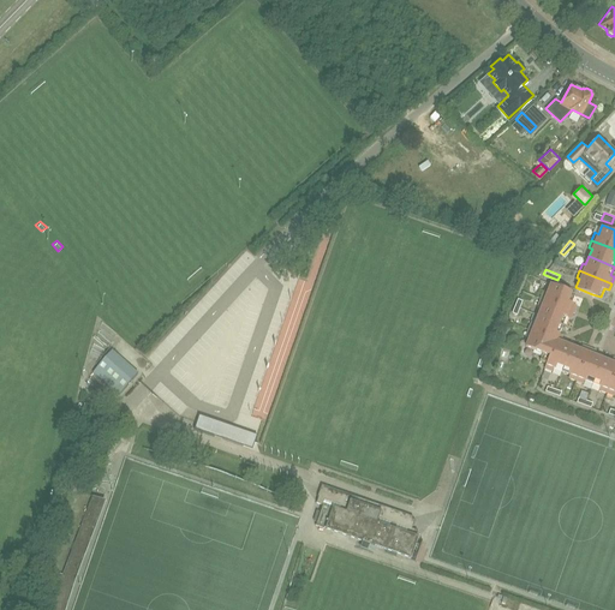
[(541,297),(573,310),(577,303),(572,300),(575,291),(551,281),(548,291),(544,289),(541,297)]
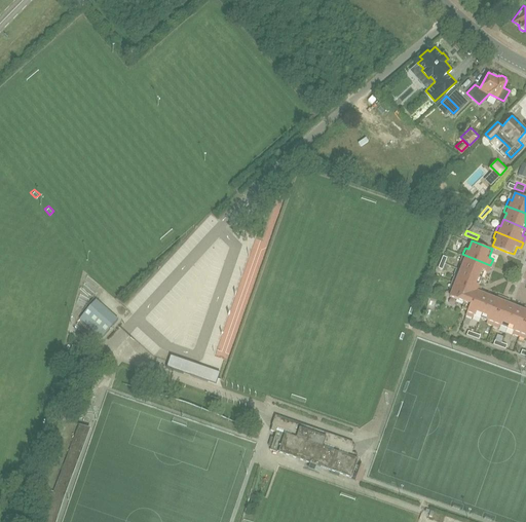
[(438,266),(442,267),(444,261),(447,255),(444,254),(443,254),(438,266)]
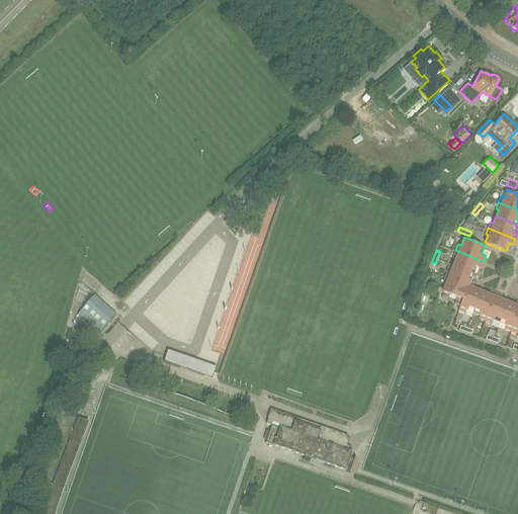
[(481,266),(483,261),(455,250),(453,256),(455,257),(453,264),(475,272),(477,265),(481,266)]
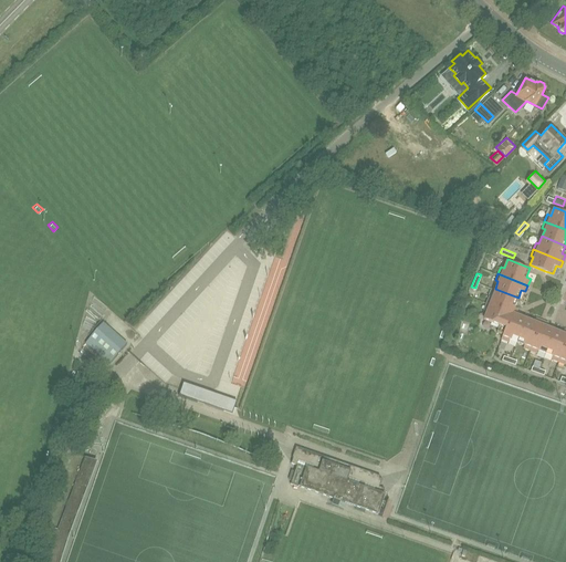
[(515,305),(519,298),(495,289),(492,295),(489,294),(486,301),(511,311),(513,308),(516,310),(517,306),(515,305)]
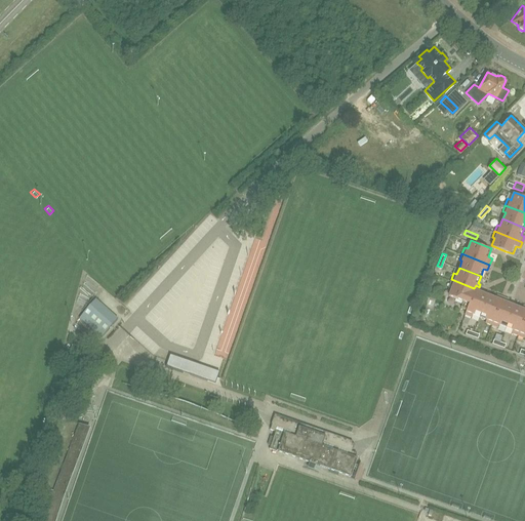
[(467,308),(474,288),(451,279),(448,286),(451,287),(448,294),(462,301),(460,306),(467,308)]
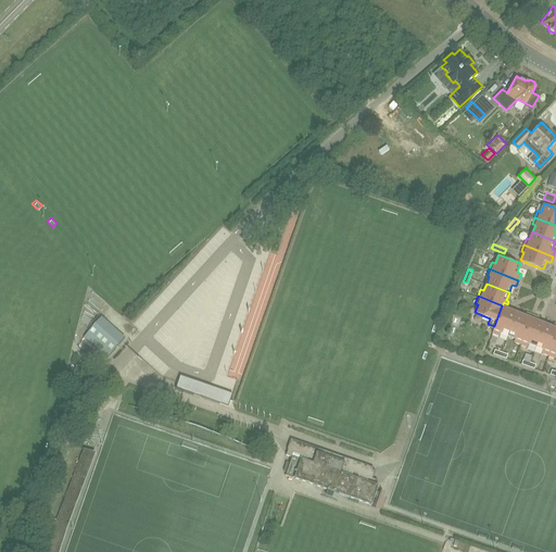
[(510,305),(507,304),(504,302),(502,305),(494,326),(492,331),(500,334),(501,331),(508,334),(517,312),(508,309),(510,305)]
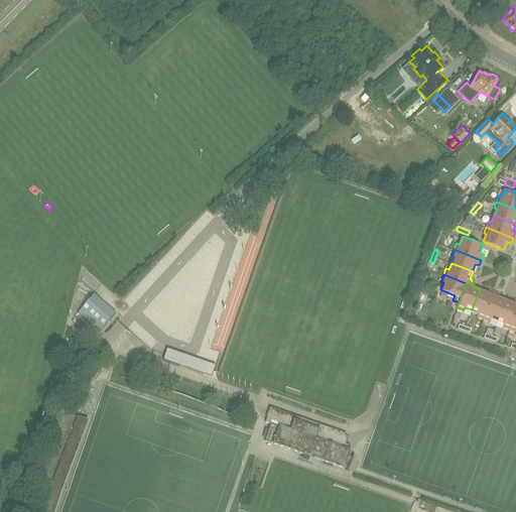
[(483,317),(494,290),(489,288),(487,291),(480,289),(472,309),(478,312),(477,315),(483,317)]
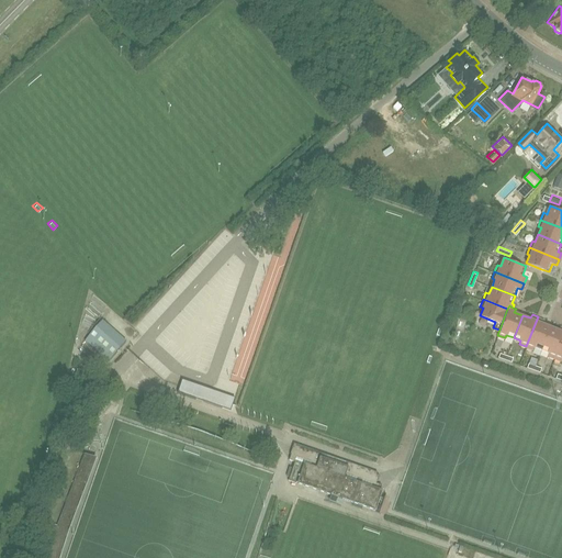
[(541,349),(550,326),(542,323),(544,319),(538,316),(526,346),(532,349),(534,346),(541,349)]
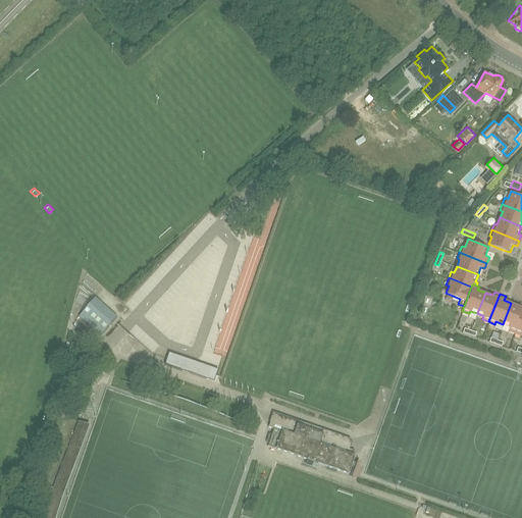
[(82,310),(104,329),(116,315),(95,295),(82,310)]
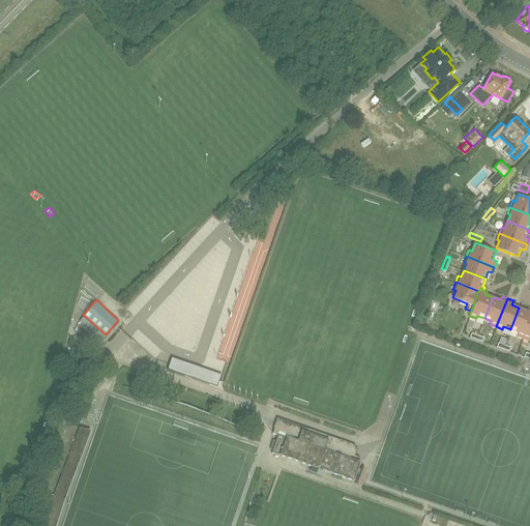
[(523,338),(529,318),(529,307),(528,307),(527,311),(519,308),(510,329),(518,331),(517,334),(523,338)]
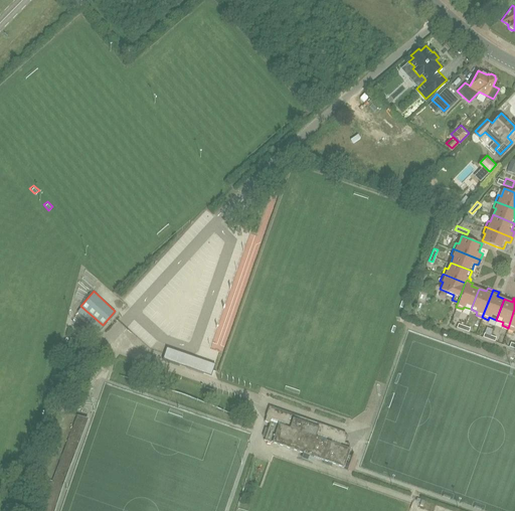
[(465,324),(458,321),(457,326),(469,330),(470,326),(465,324)]
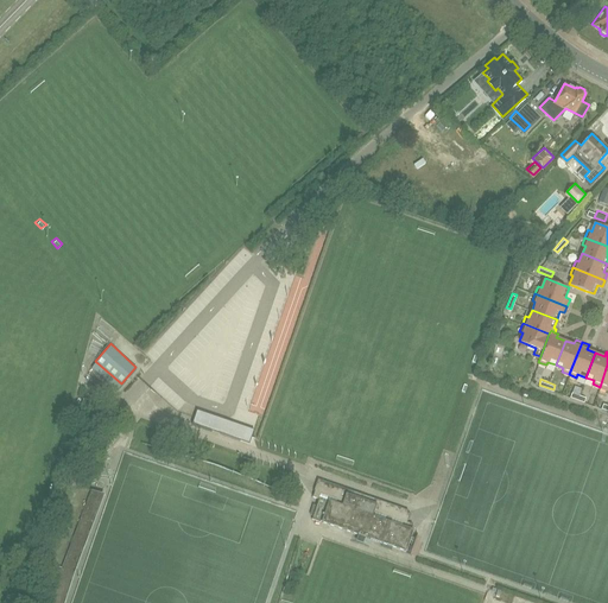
[(571,391),(570,395),(584,400),(586,395),(580,393),(571,391)]
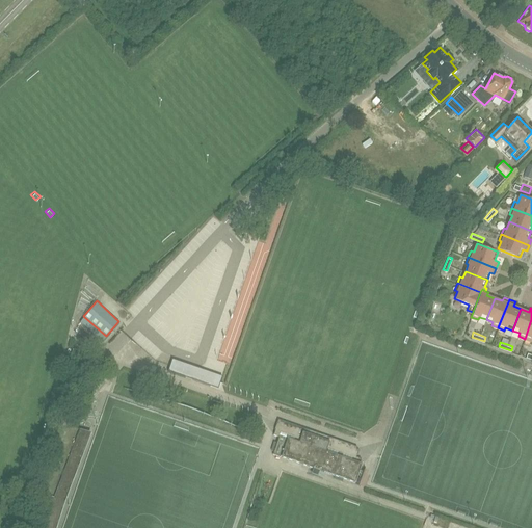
[(167,369),(211,384),(207,368),(171,357),(170,362),(167,369)]
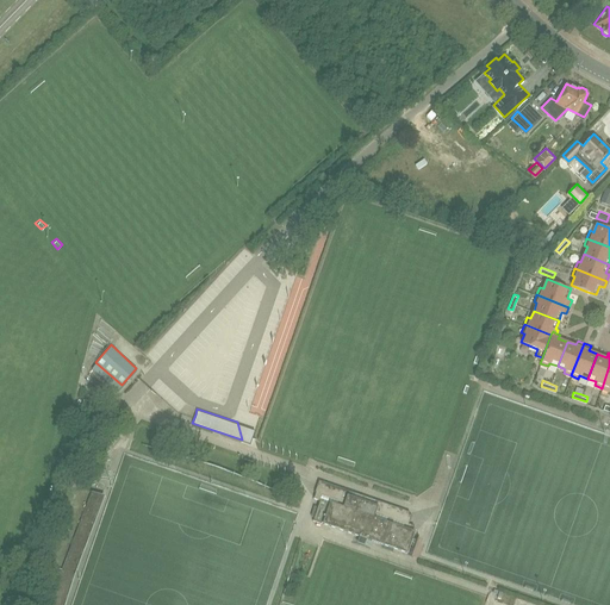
[(363,543),(366,537),(408,552),(415,529),(411,528),(414,523),(409,521),(411,512),(409,512),(409,509),(318,478),(315,490),(316,490),(313,496),(319,498),(312,518),(359,534),(356,541),(363,543)]
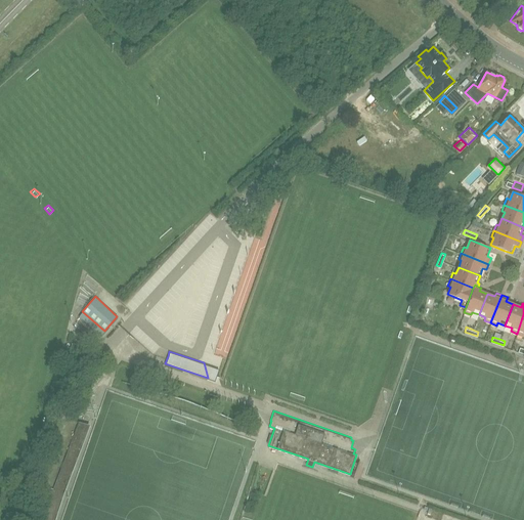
[(15,488),(13,503),(22,504),(24,489),(15,488)]
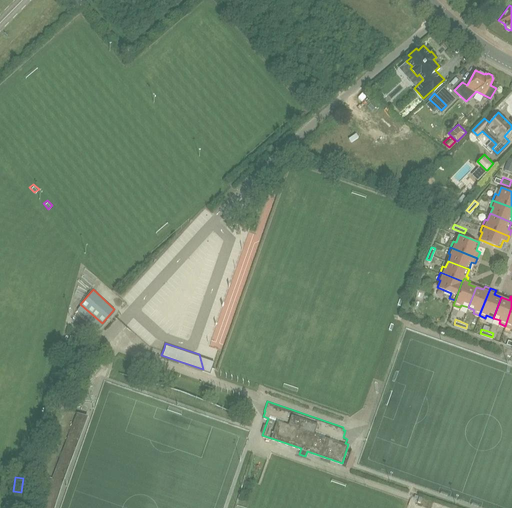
[(439,484),(437,489),(450,493),(451,488),(439,484)]
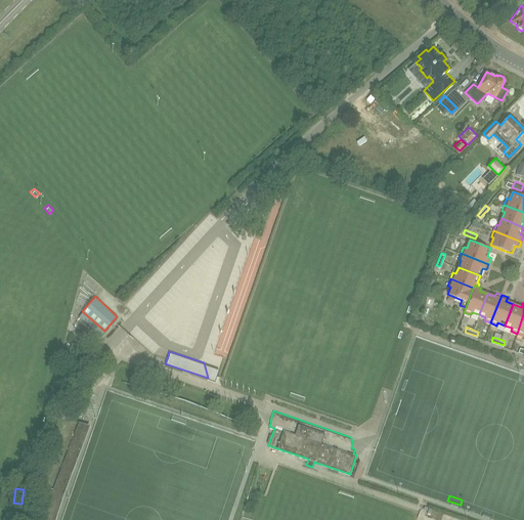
[(482,507),(480,512),(492,516),(494,511),(482,507)]
